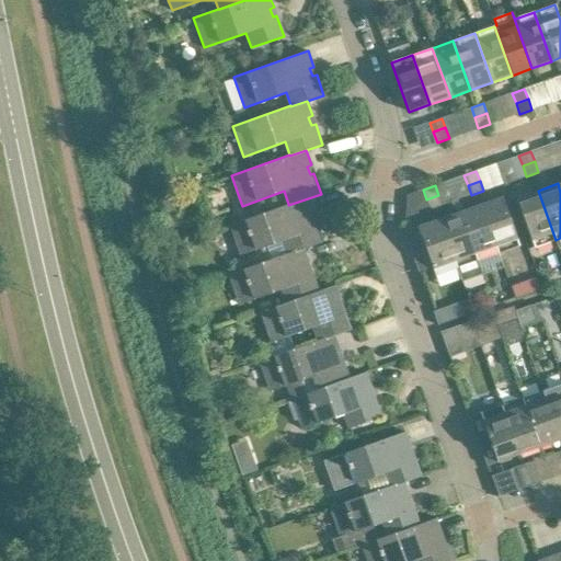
[(534,248),(556,240),(538,191),(516,198),(534,248)]
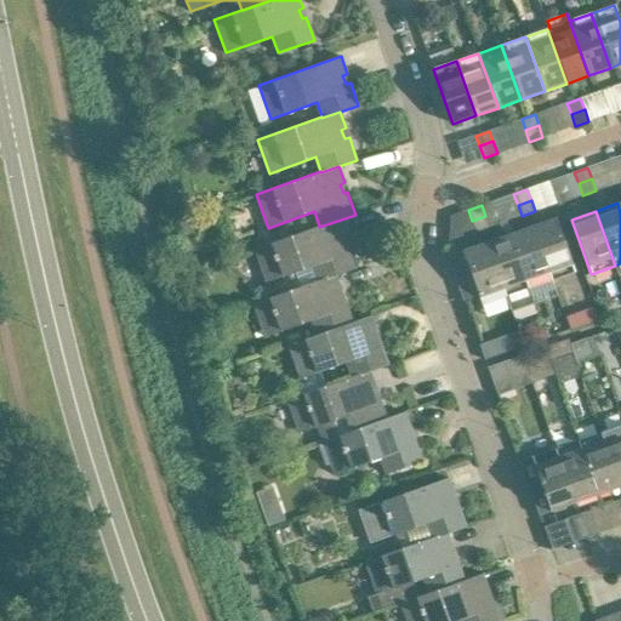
[(485,216),(472,221),(476,233),(489,228),(485,216)]
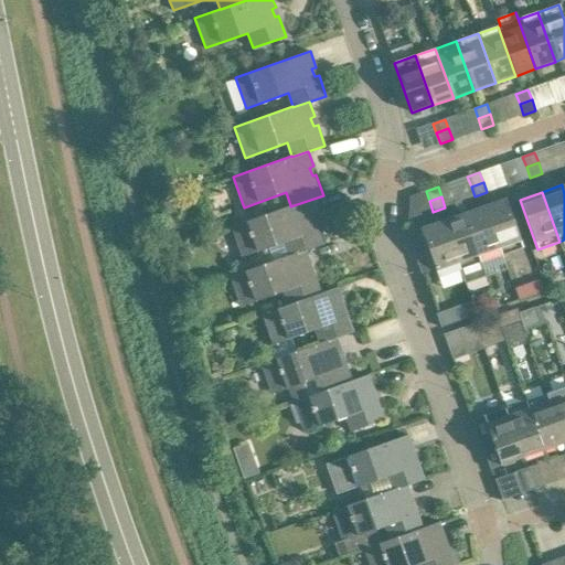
[(523,247),(513,219),(505,198),(484,205),(502,255),(523,247)]
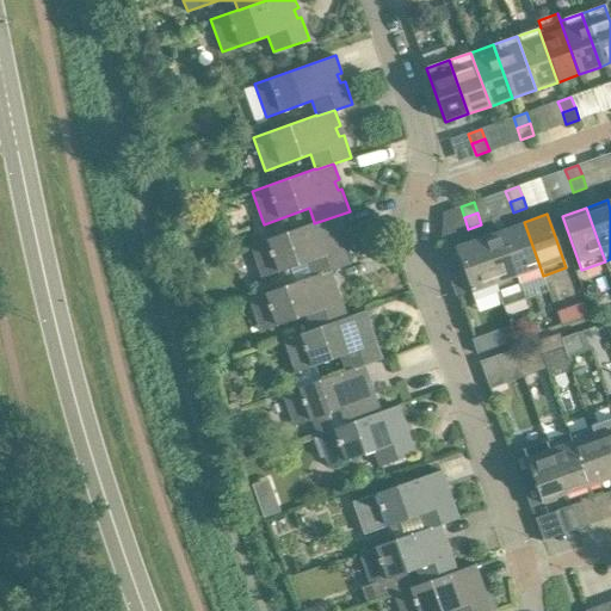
[(187,229),(184,216),(172,220),(176,233),(187,229)]
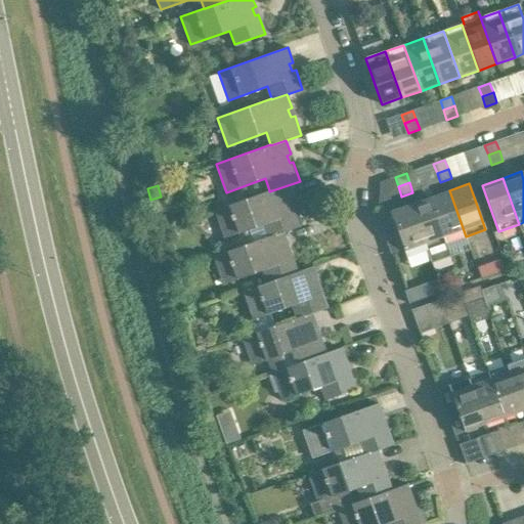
[(290,200),(285,186),(269,191),(269,190),(215,210),(225,238),(264,224),(268,236),(268,237),(284,232),(299,227),(292,208),(288,209),(286,202),(290,200)]
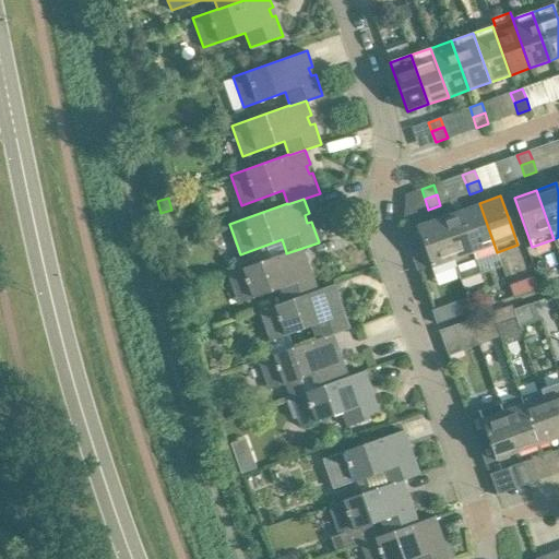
[(496,252),(497,252),(479,203),(459,211),(476,259),(489,254),(492,265),(499,263),(496,252)]
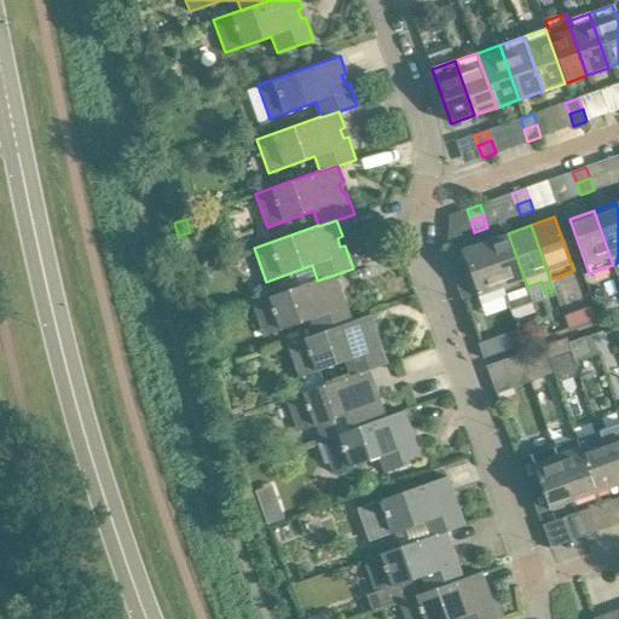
[(504,295),(527,287),(508,233),(485,241),(504,295)]
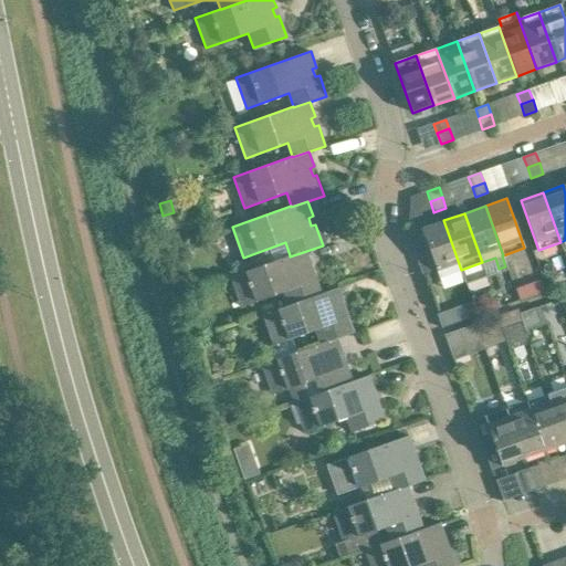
[(461,270),(443,220),(421,228),(423,232),(409,237),(422,274),(437,270),(439,278),(456,272),(458,280),(463,278),(461,270)]
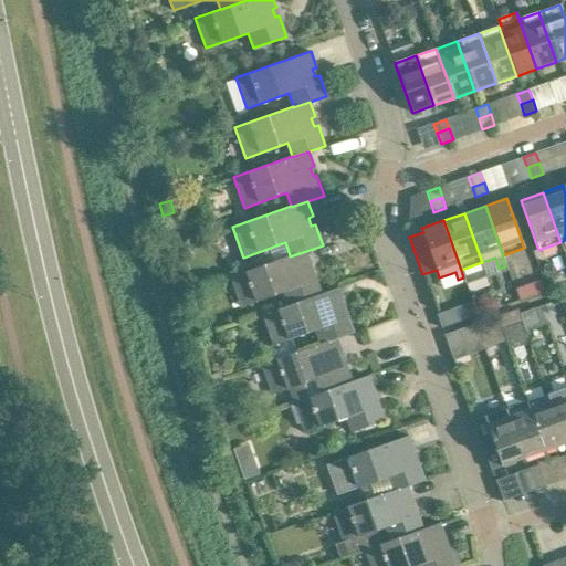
[(311,265),(306,251),(290,257),(290,255),(231,276),(241,306),(284,292),(289,305),(289,306),(322,294),(321,294),(314,274),(310,275),(307,268),(311,265)]
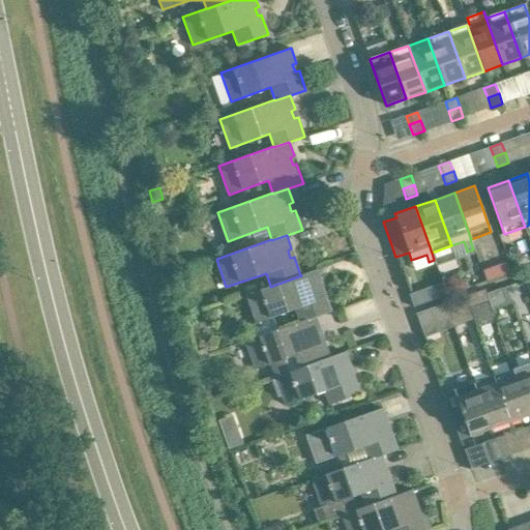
[(316,317),(331,312),(324,292),(320,293),(318,286),(322,285),(316,269),(300,275),(301,275),(270,287),(270,286),(246,294),(257,323),(296,308),(300,321),(300,322),(316,317)]
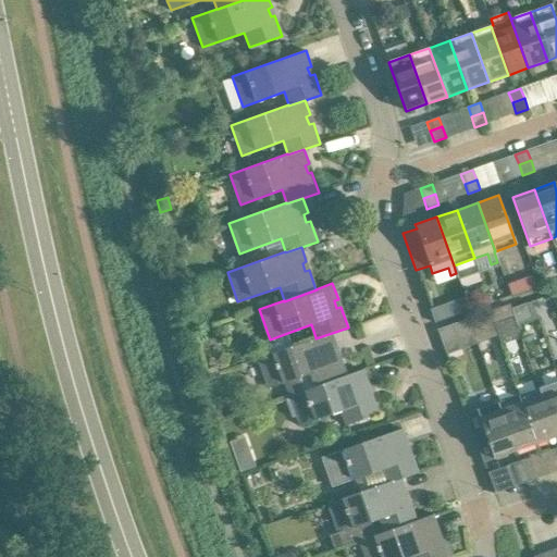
[(471,316),(463,295),(431,307),(438,327),(471,316)]
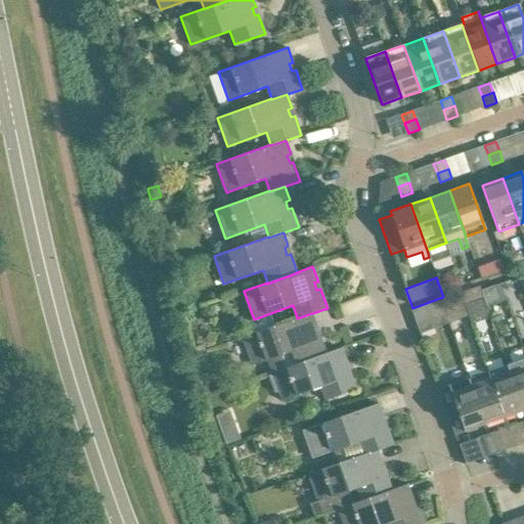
[(478,286),(460,293),(462,301),(481,295),(478,286)]
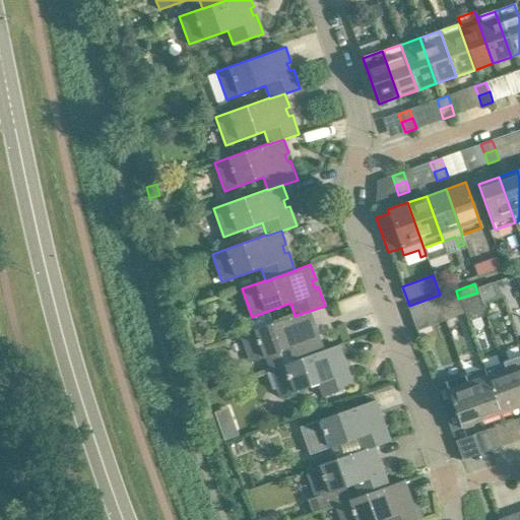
[(497,301),(492,287),(480,293),(485,306),(497,301)]
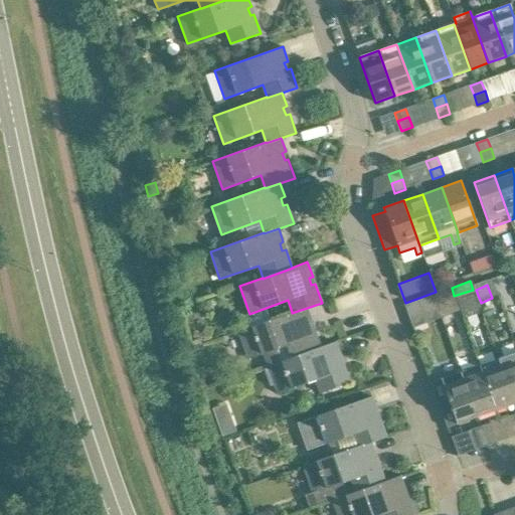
[(438,314),(434,302),(432,296),(403,306),(405,312),(422,306),(424,312),(432,316),(438,314)]
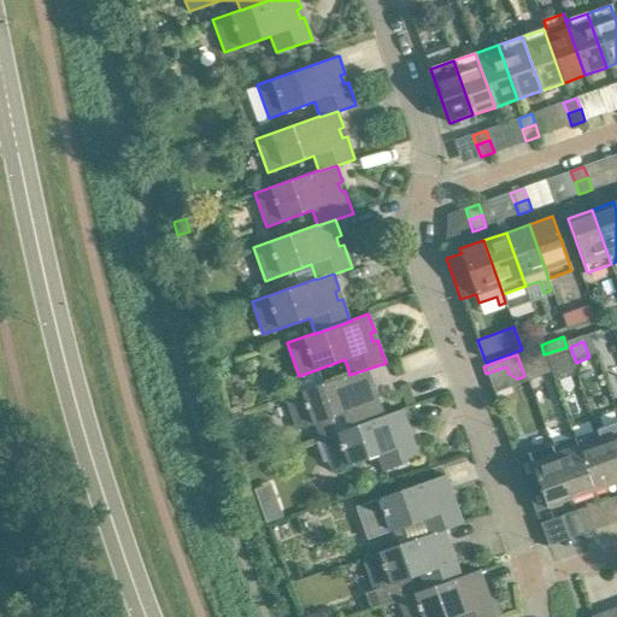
[(369,387),(374,385),(368,369),(350,375),(350,374),(286,397),(298,430),(316,423),(321,438),(348,428),(348,429),(385,416),(383,416),(376,394),(371,395),(369,387)]
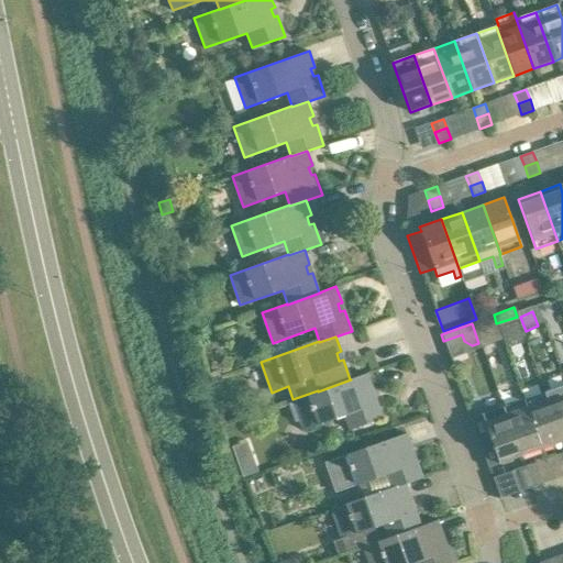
[(318,392),(318,390),(293,399),(304,430),(344,416),(350,430),(383,418),(375,397),(371,399),(368,390),(373,389),(367,373),(350,379),(351,379),(318,392)]
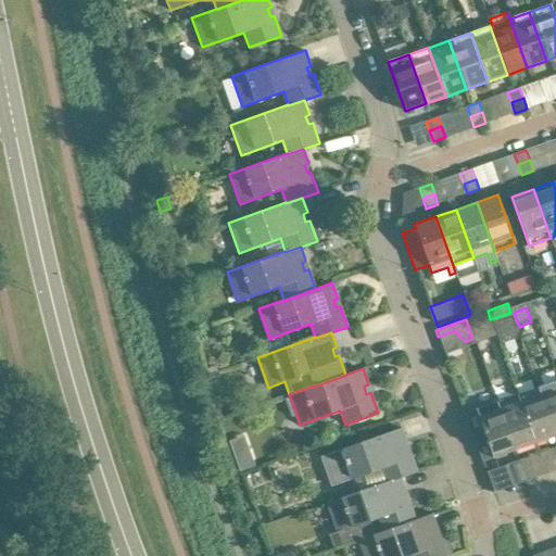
[(554,436),(555,434),(555,380),(538,387),(554,436)]
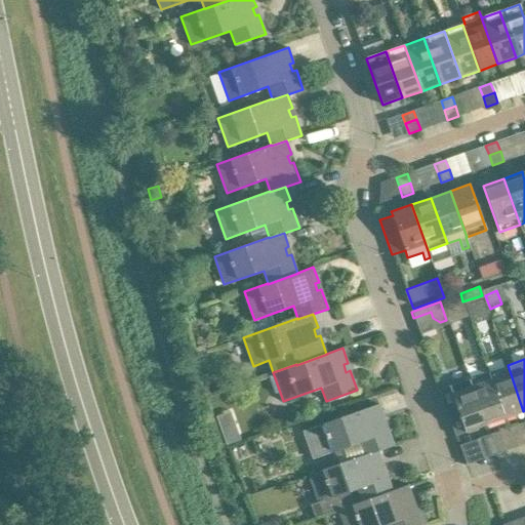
[(503,418),(523,411),(508,365),(487,372),(503,418)]
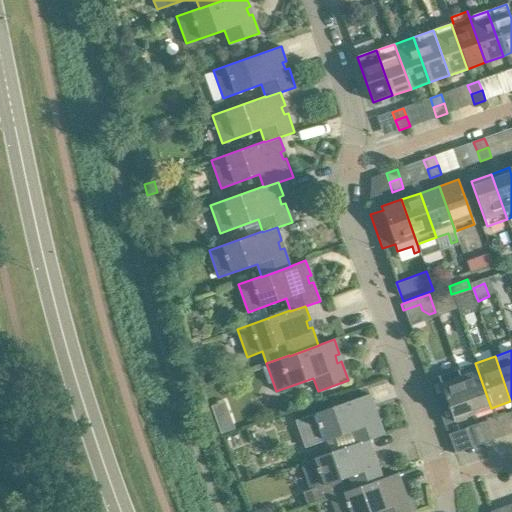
[(472,415),(491,408),(475,363),(457,370),(472,415)]
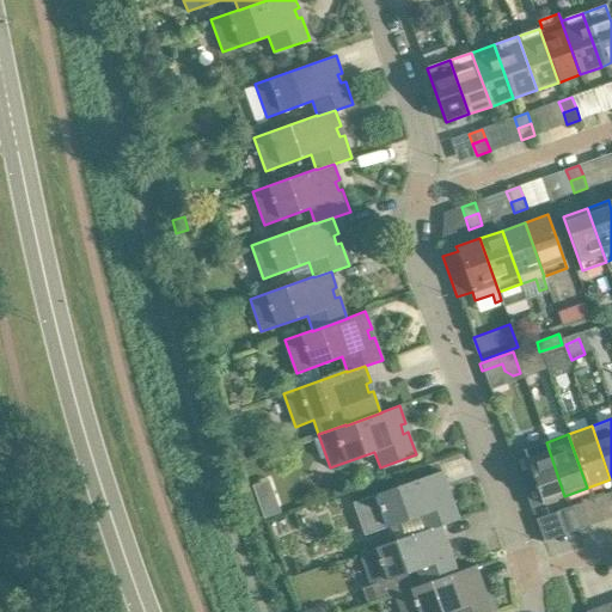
[(531,508),(564,496),(546,442),(524,450),(524,451),(512,456),(531,508)]
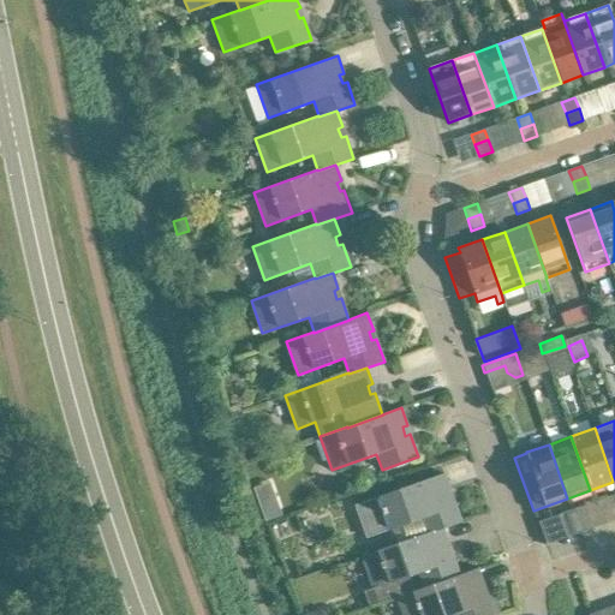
[(445,473),(356,505),(366,537),(419,519),(425,533),(425,535),(440,527),(440,529),(443,527),(443,529),(461,521),(453,500),(449,501),(446,491),(451,490),(445,473)]
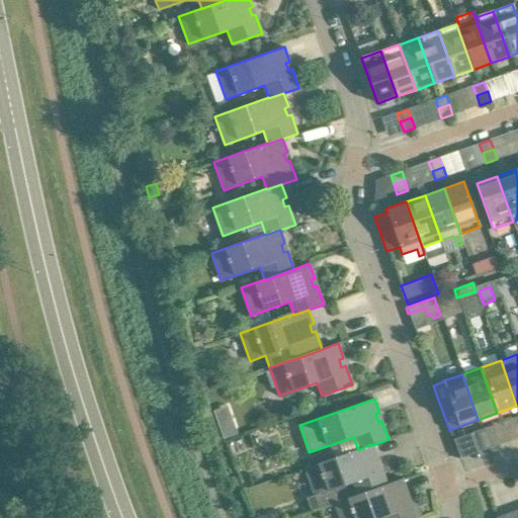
[(481,440),(491,436),(488,427),(477,431),(481,440)]
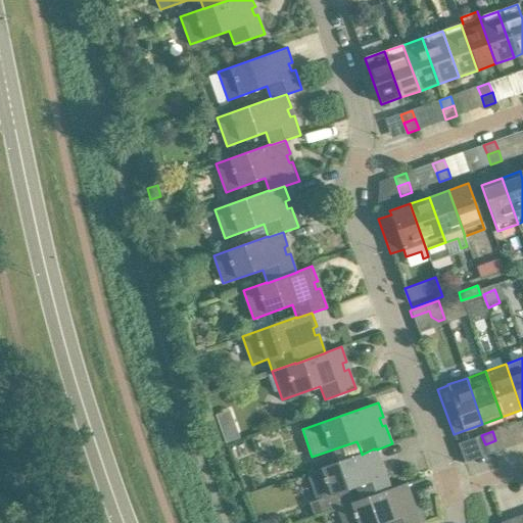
[(495,440),(485,444),(488,455),(500,450),(495,440)]
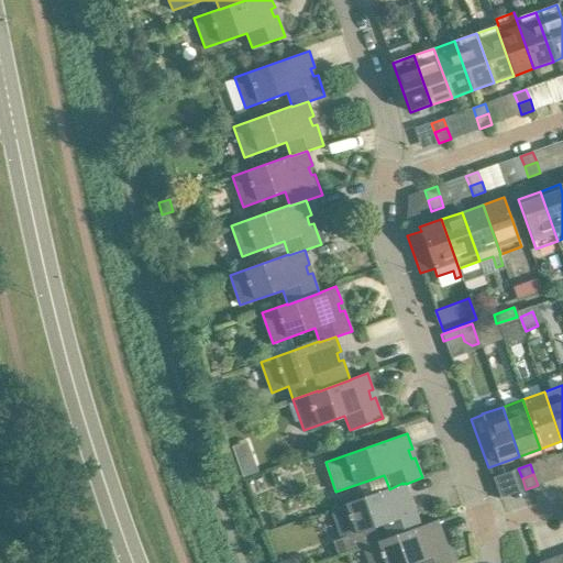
[(339,506),(331,509),(342,539),(333,542),(338,555),(363,547),(388,538),(421,527),(421,526),(414,506),(410,508),(407,499),(411,498),(410,496),(406,484),(406,483),(403,484),(403,483),(389,489),(389,488),(339,506)]
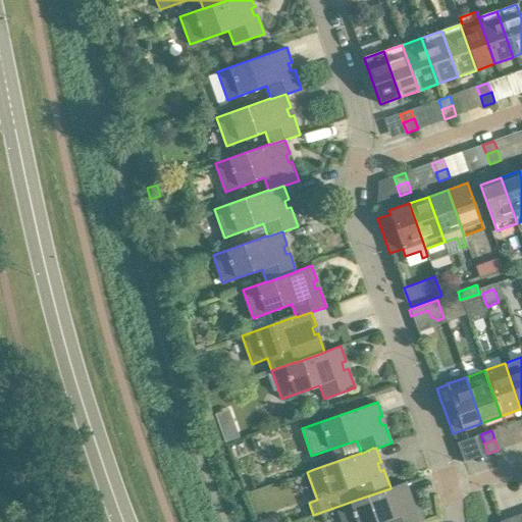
[(360,499),(336,507),(342,521),(381,521),(384,521),(419,521),(414,505),(410,506),(407,498),(411,497),(406,482),(390,487),(390,488),(360,499)]
